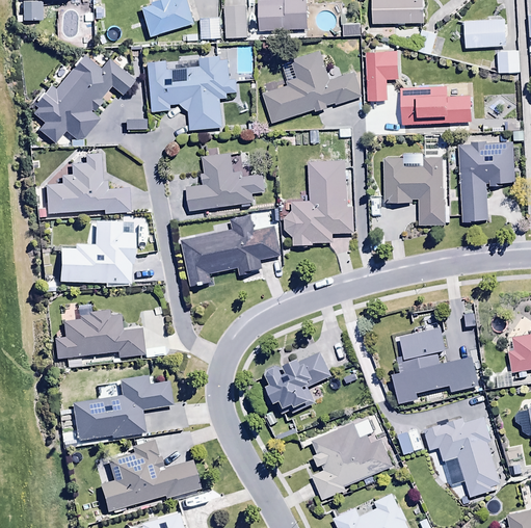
[(149,36),(193,22),(185,0),(168,0),(158,0),(149,3),(150,5),(139,8),(149,36)]
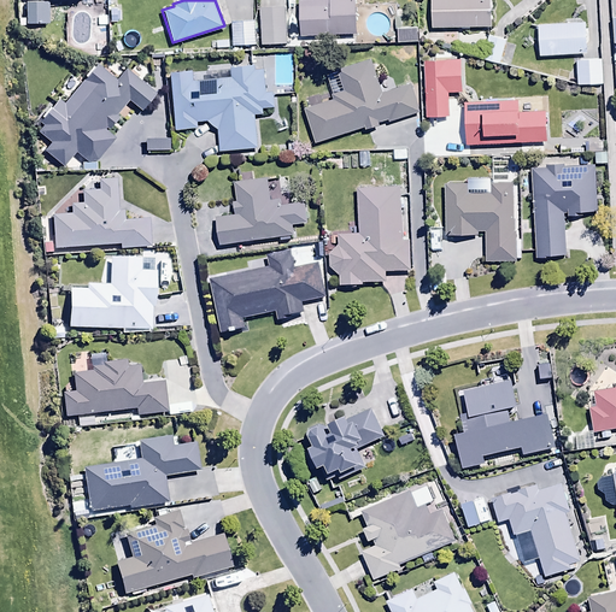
[(299,0),(300,35),(357,34),(356,0),(299,0)]
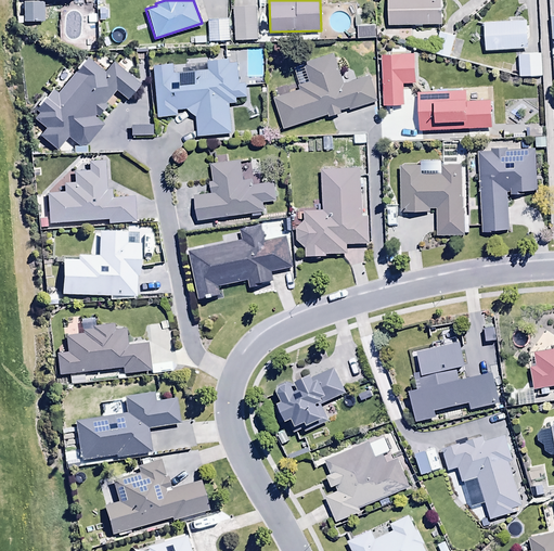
[(388,0),(389,25),(442,24),(441,0),(388,0)]
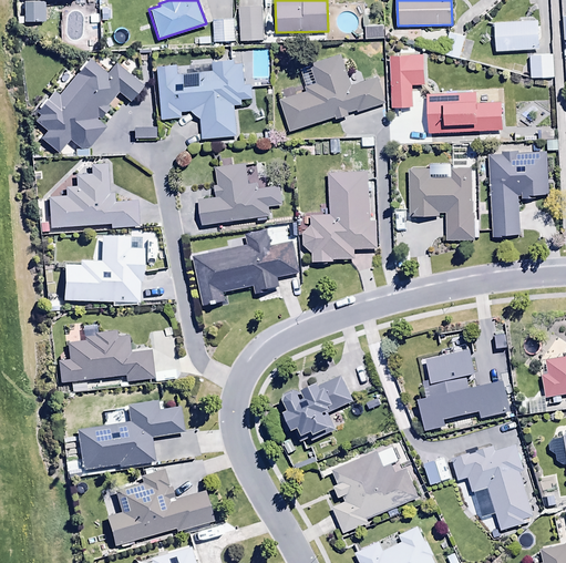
[(45,1),(23,1),(23,21),(45,21),(45,1)]
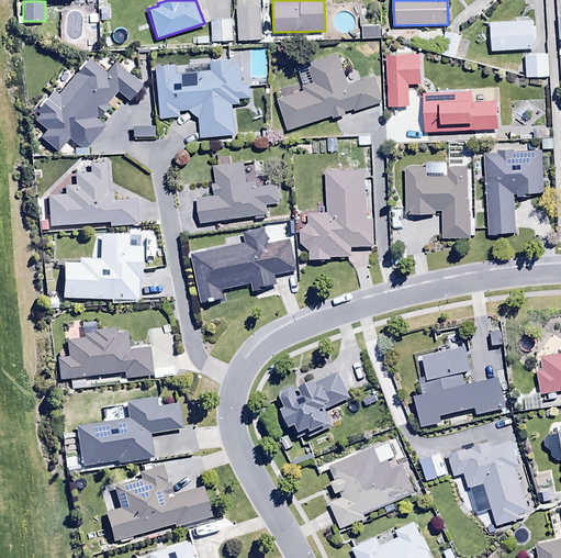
[(260,6),(237,6),(237,40),(261,40),(260,6)]
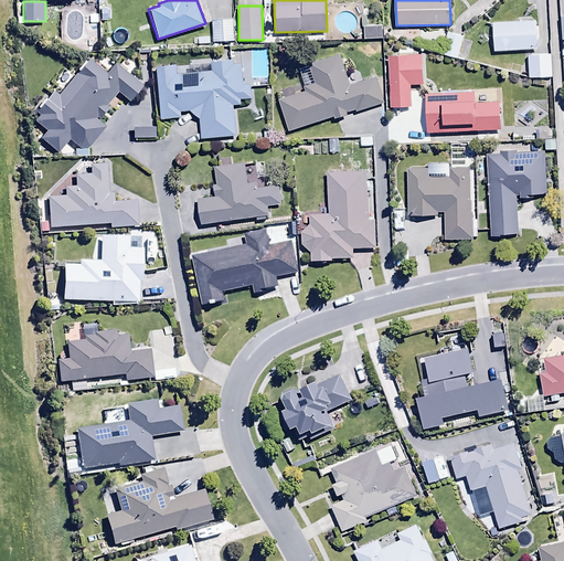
[(234,17),(212,18),(213,41),(235,40),(234,17)]
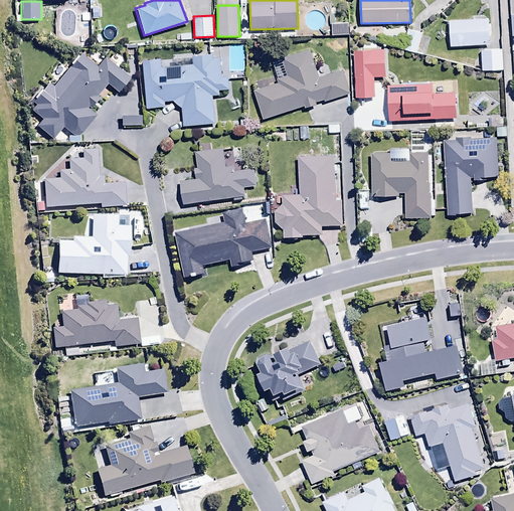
[(488,18),(449,19),(450,45),(489,44),(488,18)]
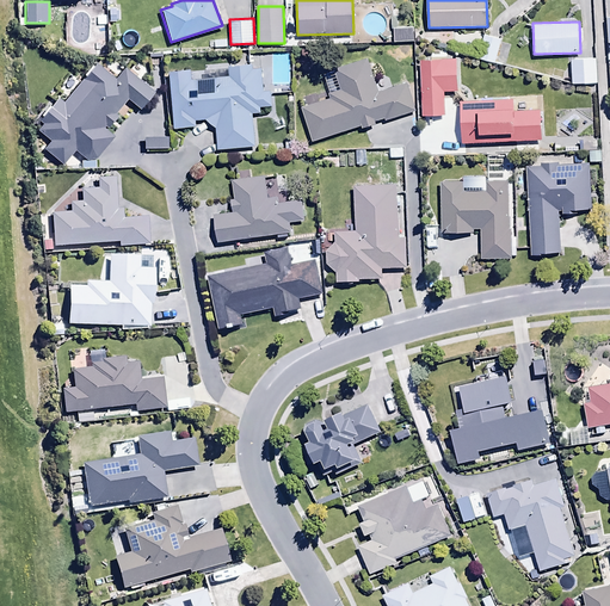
[(416,26),(392,26),(392,42),(416,42),(416,26)]
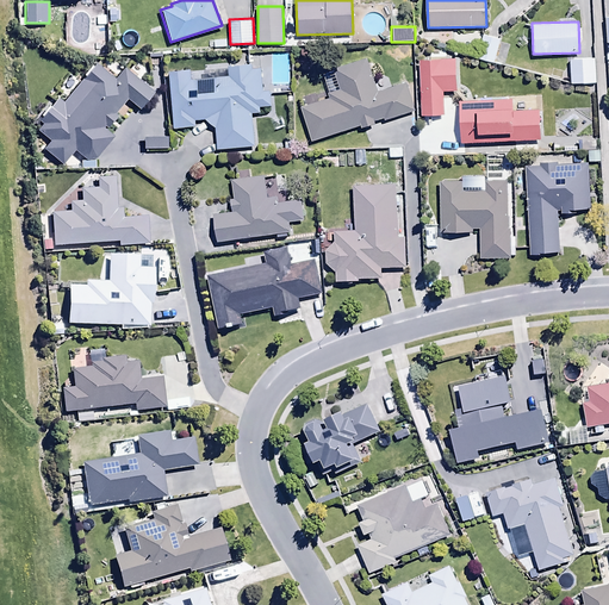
[(330,98),(300,106),(311,141),(361,125),(361,128),(376,123),(374,120),(384,118),(385,120),(415,111),(405,82),(377,91),(367,58),(322,72),(330,98)]
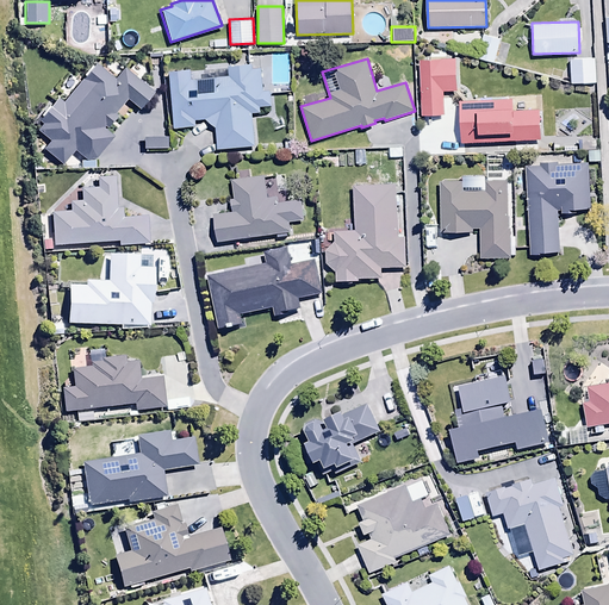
[(457,58),(420,61),(422,114),(443,113),(442,89),(458,89),(457,58)]
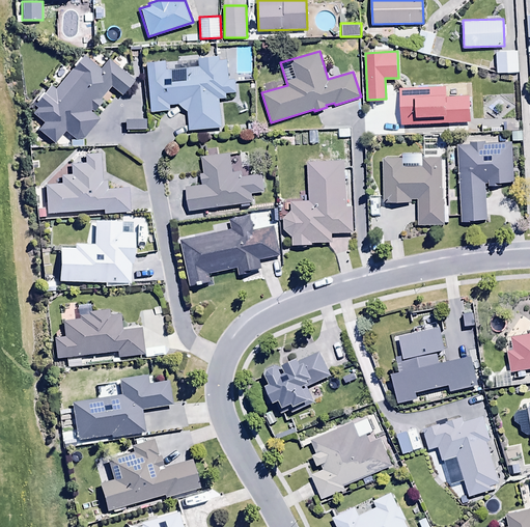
[(518,51),(496,52),(497,73),(519,72),(518,51)]
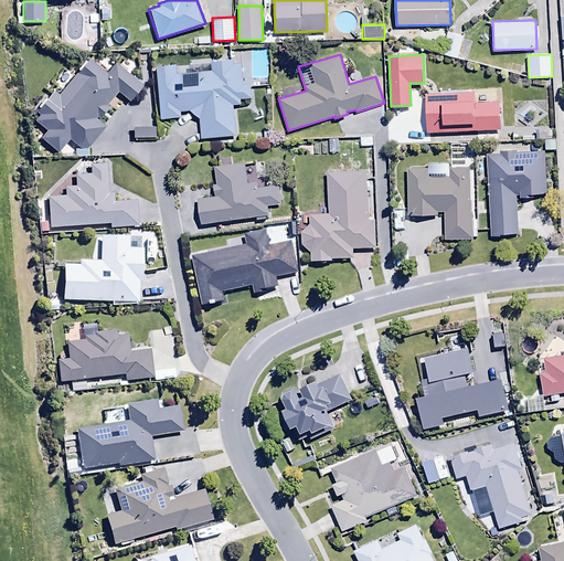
[(108,73),(88,57),(60,94),(53,88),(36,110),(40,113),(35,119),(46,129),(41,137),(57,150),(68,137),(84,150),(103,126),(97,122),(109,107),(106,104),(117,91),(129,99),(142,83),(117,63),(108,73)]
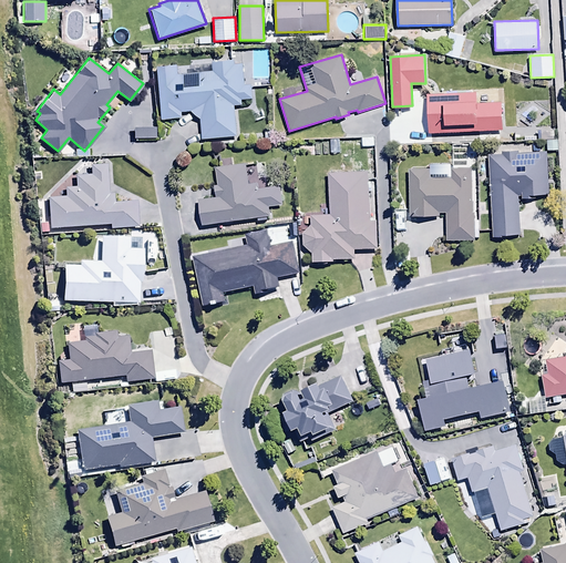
[(177,64),(155,65),(160,119),(181,116),(181,112),(192,111),(201,119),(203,137),(238,134),(236,105),(242,104),(242,100),(254,99),(253,84),(243,85),(242,62),(236,62),(236,59),(212,61),(213,69),(178,72),(177,64)]
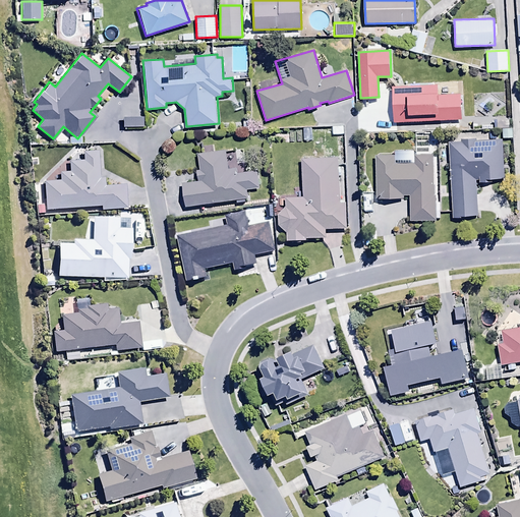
[(392,87),(394,121),(462,117),(461,94),(440,95),(439,83),(392,87)]
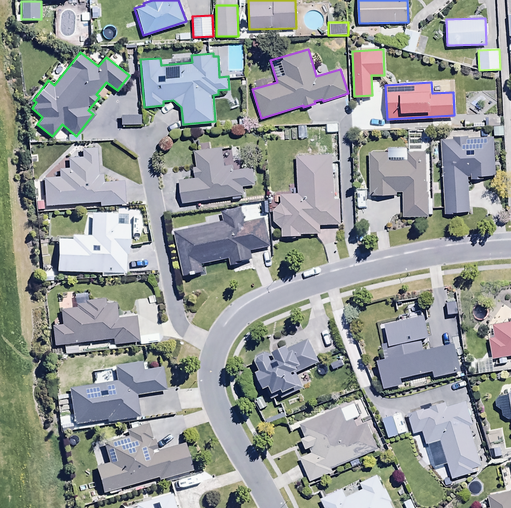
[(454,138),(441,139),(445,213),(470,212),(469,178),(497,176),(495,136),(469,138),(469,135),(453,136),(454,138)]
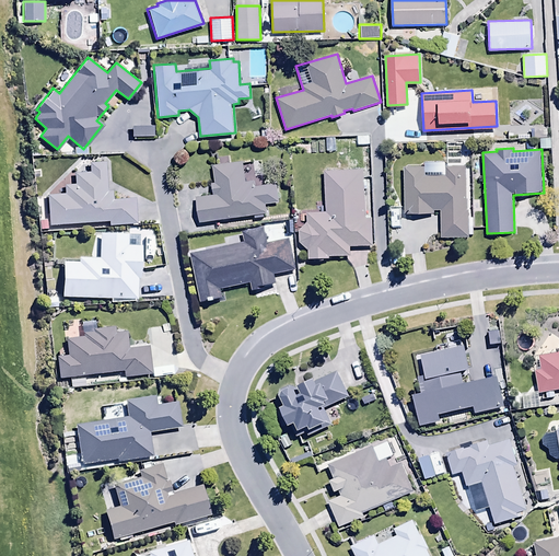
[(196,195),(200,223),(266,213),(265,204),(279,201),(277,184),(256,186),(255,180),(246,181),(243,162),(228,164),(226,153),(217,154),(218,164),(213,165),(216,182),(212,183),(213,193),(196,195)]
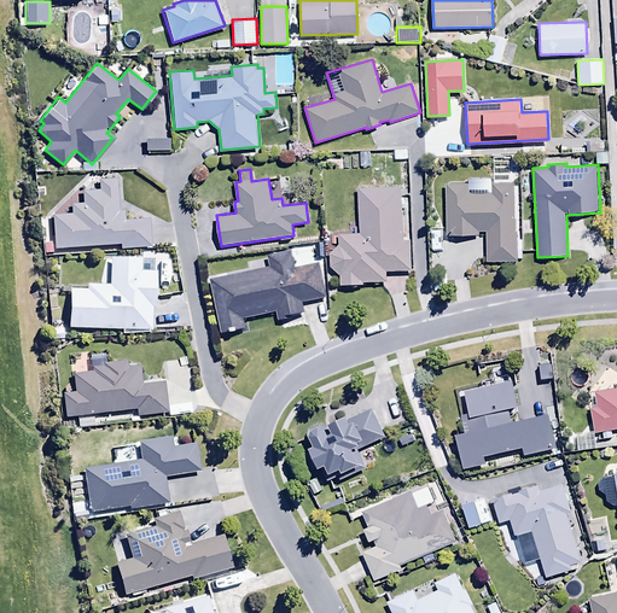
[(52,214),(54,249),(121,244),(121,250),(151,249),(149,219),(126,220),(124,208),(117,209),(116,176),(98,177),(99,188),(82,190),(83,200),(71,202),(71,212),(52,214)]
